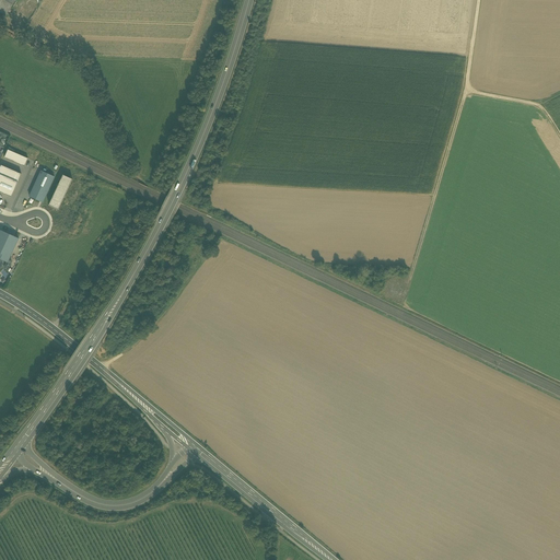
[(0,0),(0,10),(7,14),(14,0),(0,0)]
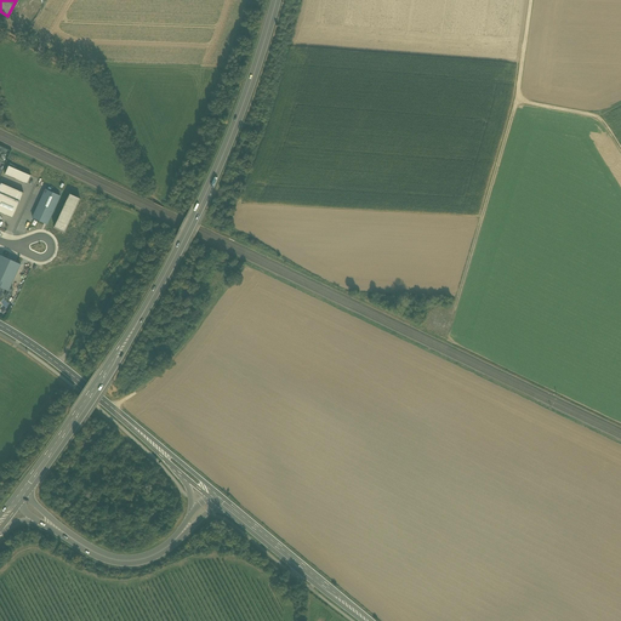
[(32,176),(9,166),(5,175),(27,184),(32,176)]
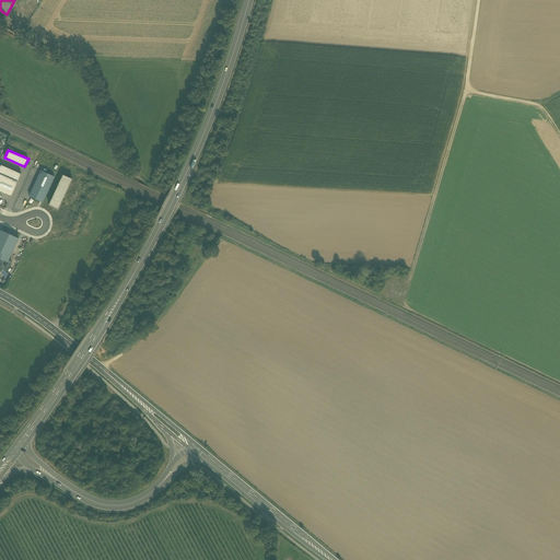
[(1,165),(0,167),(0,174),(18,182),(21,174),(1,165)]
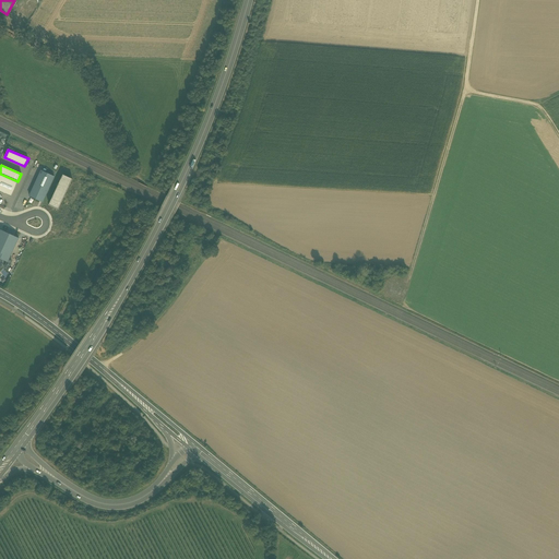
[(55,177),(40,170),(30,195),(43,202),(55,177)]
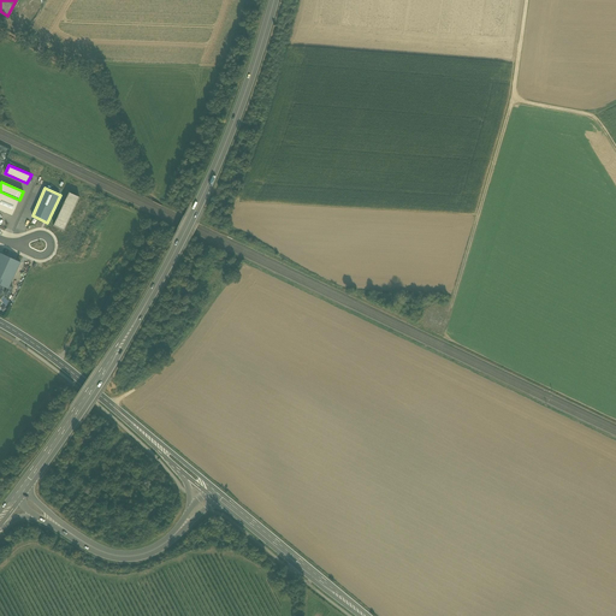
[(19,200),(0,191),(0,211),(12,217),(19,200)]
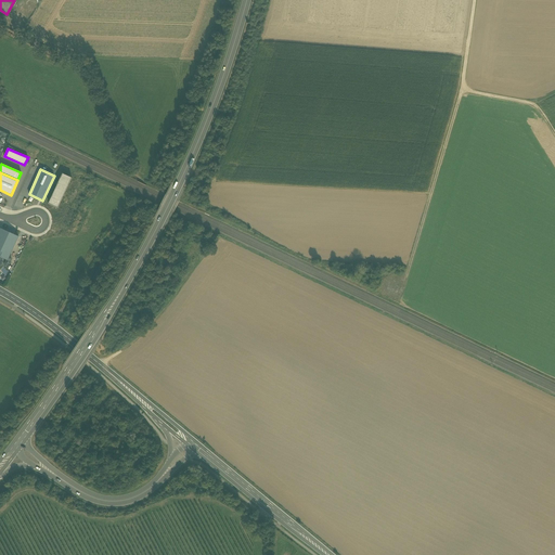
[(57,208),(73,177),(63,172),(48,203),(57,208)]
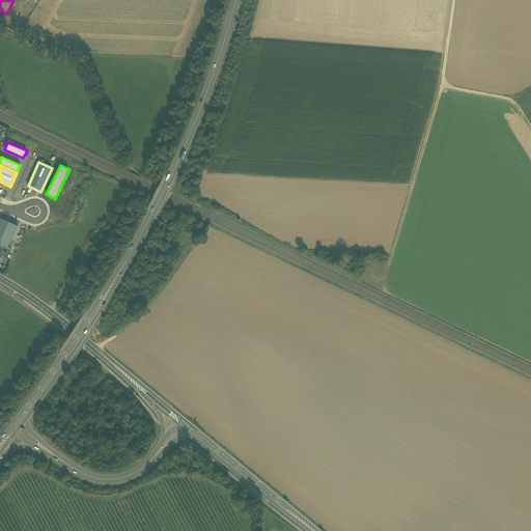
[(18,226),(0,218),(0,219),(0,244),(1,245),(1,246),(4,247),(4,248),(6,249),(7,249),(8,247),(18,226)]
